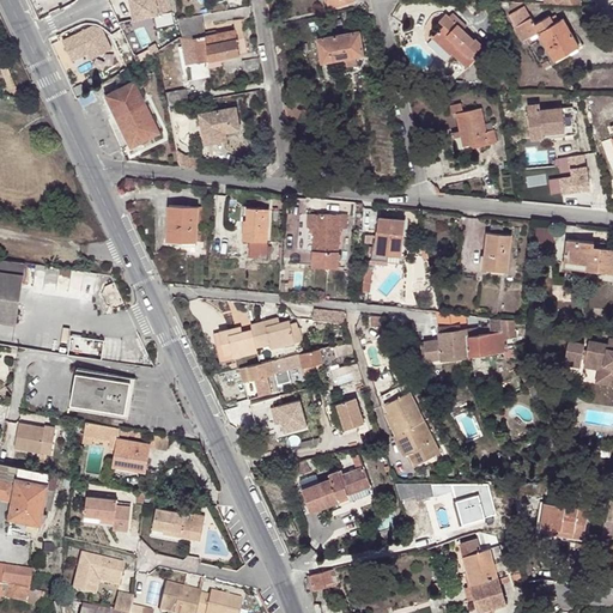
[(170,0),(131,0),(134,19),(155,16),(157,29),(175,25),(170,0)]
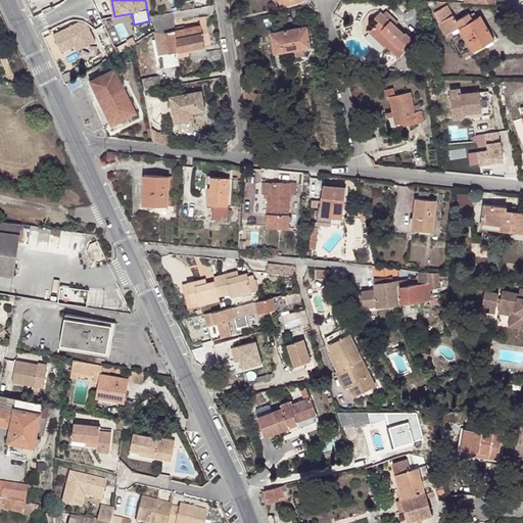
[(459,30),(470,46),(481,39),(483,42),(493,36),(479,15),(475,18),(472,14),(470,15),(468,13),(457,20),(447,7),(434,16),(447,37),(459,30)]
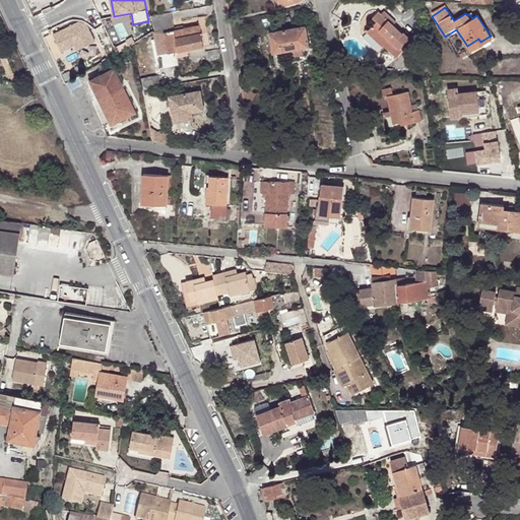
[(153,30),(158,55),(169,53),(165,33),(175,30),(172,11),(150,14),(153,30)]
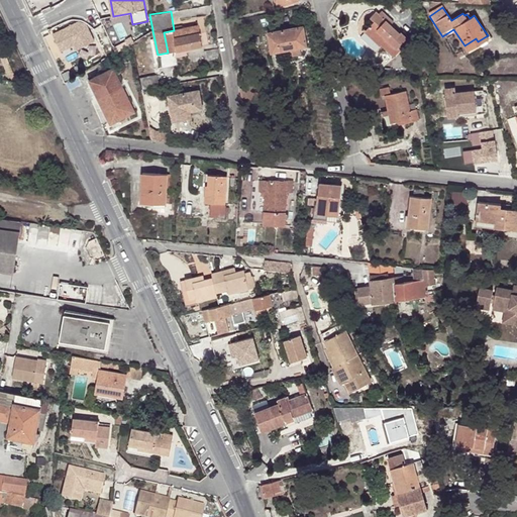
[(373,22),(368,29),(383,43),(381,45),(394,58),(403,47),(399,44),(406,37),(400,31),(399,32),(375,11),(369,18),(373,22)]
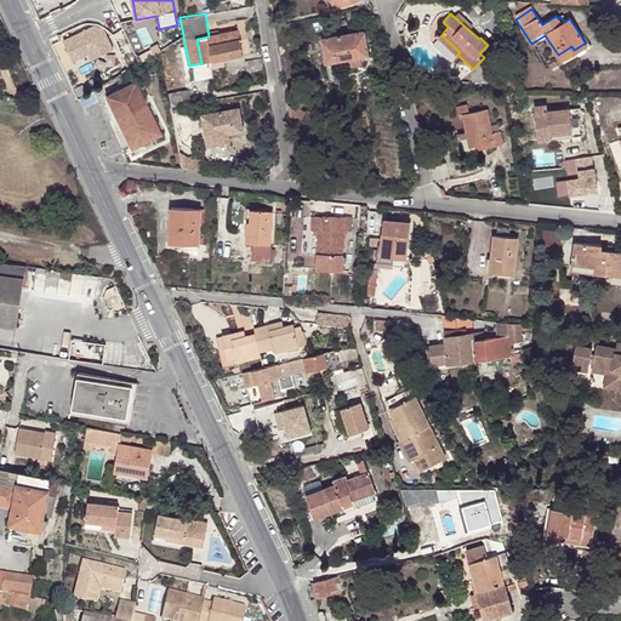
[(439,21),(429,35),(437,40),(446,26),(439,21)]
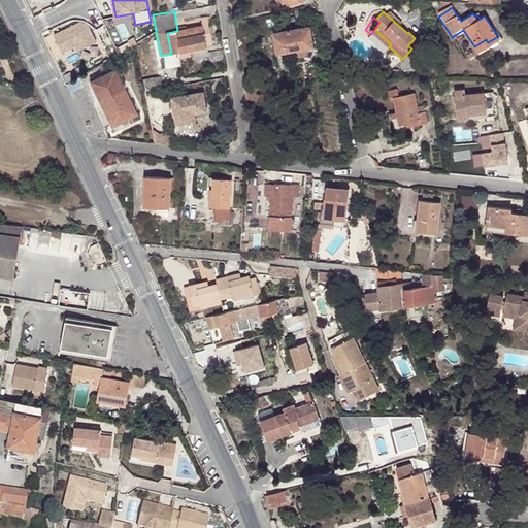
[(80,23),(54,36),(62,53),(75,46),(78,52),(96,43),(88,26),(80,23)]
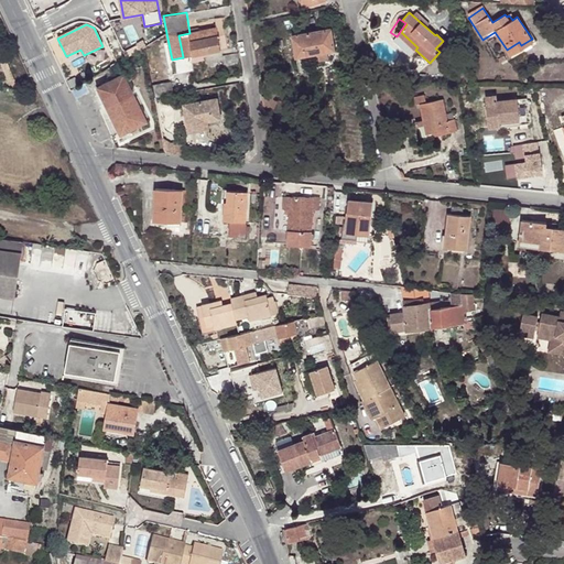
[(194,55),(206,53),(228,50),(224,25),(190,33),(179,35),(183,57),(194,55)]
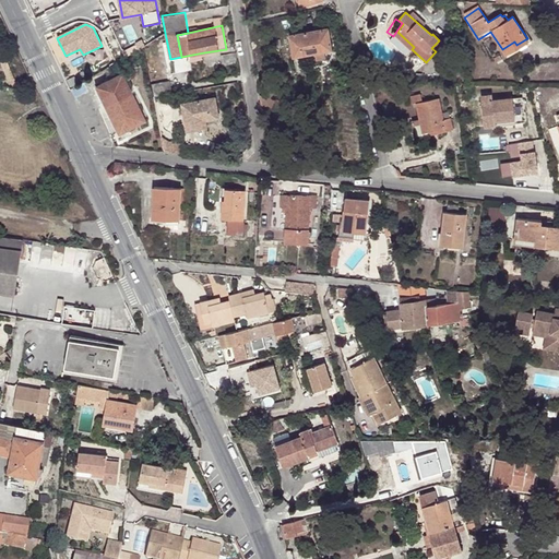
[(333,50),(330,28),(290,35),(294,57),(333,50)]
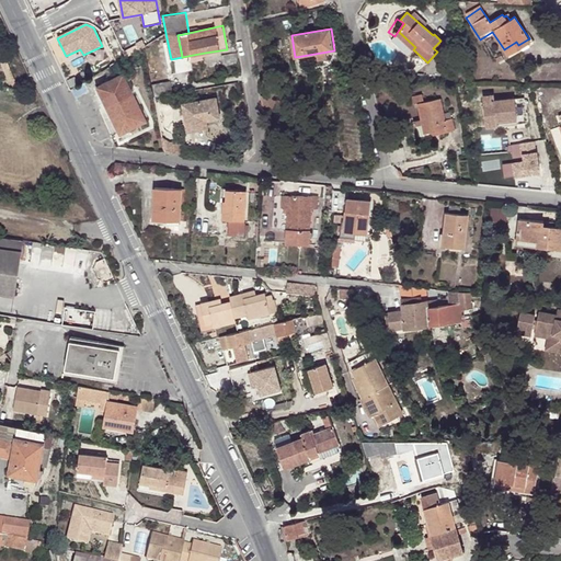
[(415,47),(399,32),(397,34),(413,49),(415,47)]
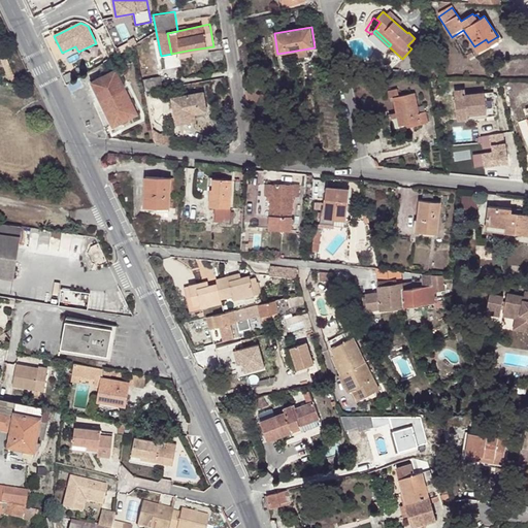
[(486,39),(474,46),(476,50),(488,42),(486,39)]
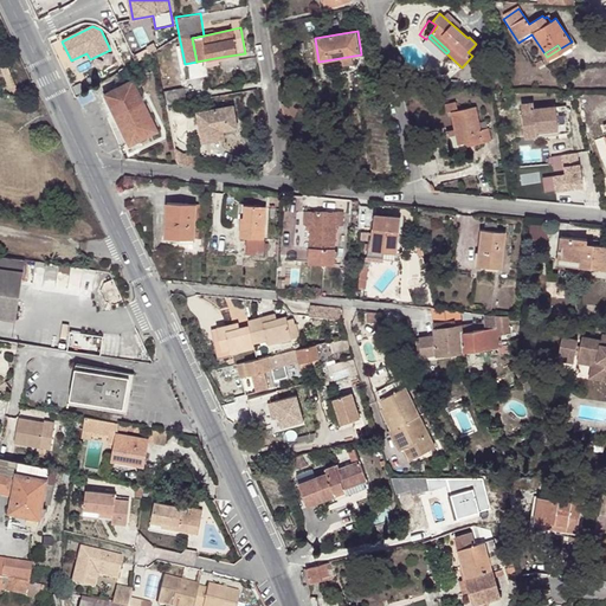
[(223,65),(221,57),(208,59),(211,68),(223,65)]
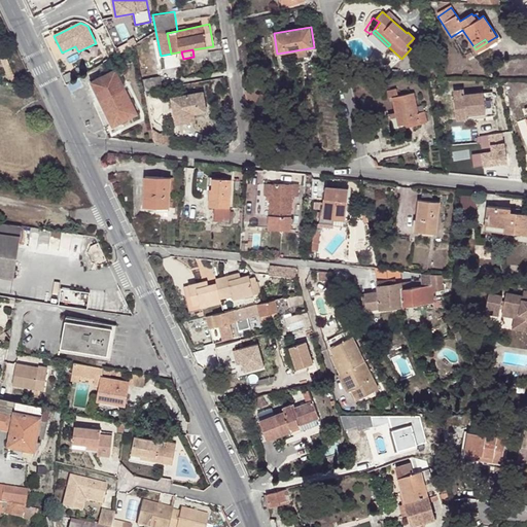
[(208,53),(210,63),(224,60),(223,49),(208,53)]
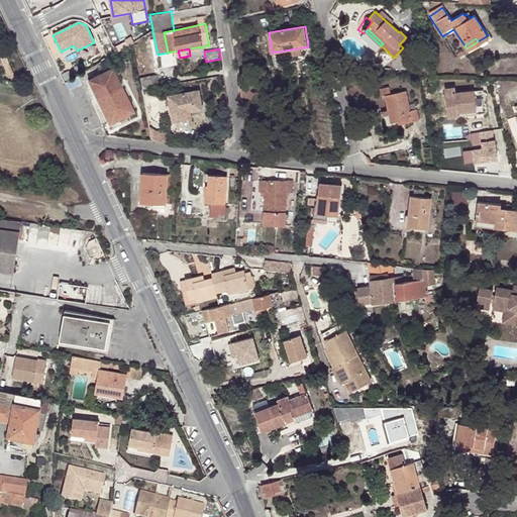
[(424,54),(417,56),(418,61),(412,63),(414,71),(420,70),(422,75),(429,74),(424,54)]
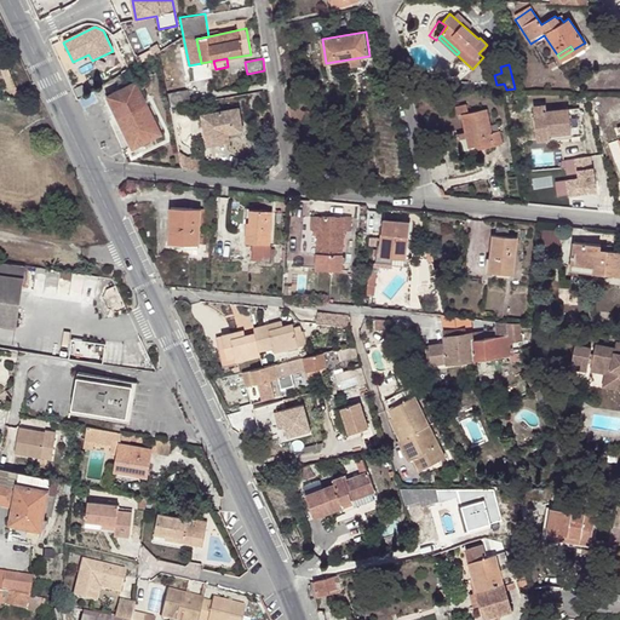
[(165,141),(137,82),(107,97),(136,155),(165,141)]
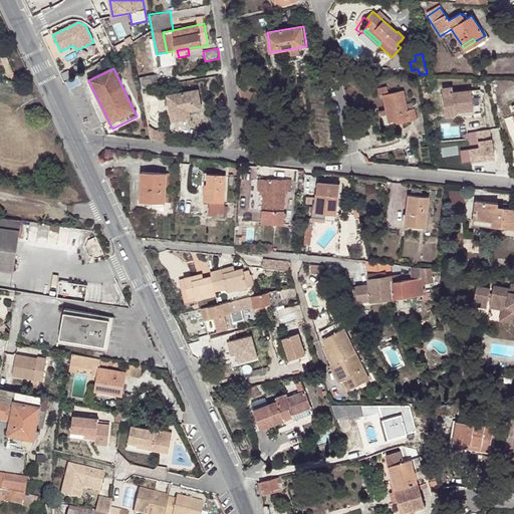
[(158,83),(157,72),(141,75),(142,85),(158,83)]
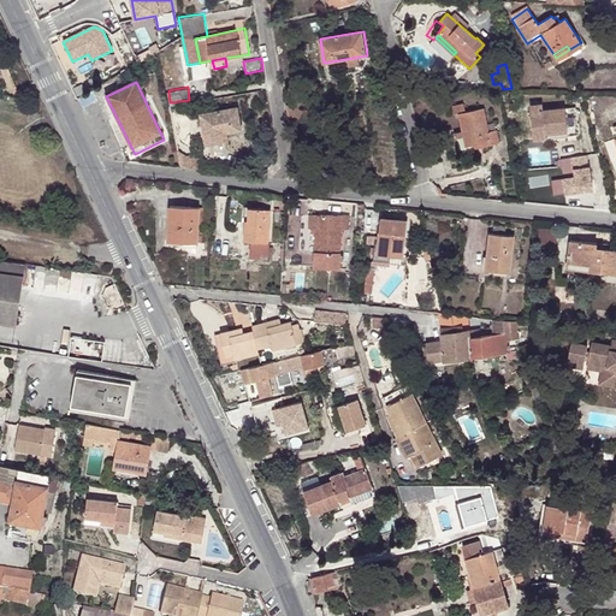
[(223,129),(227,128),(241,125),(237,104),(201,111),(206,136),(224,132),(223,129)]
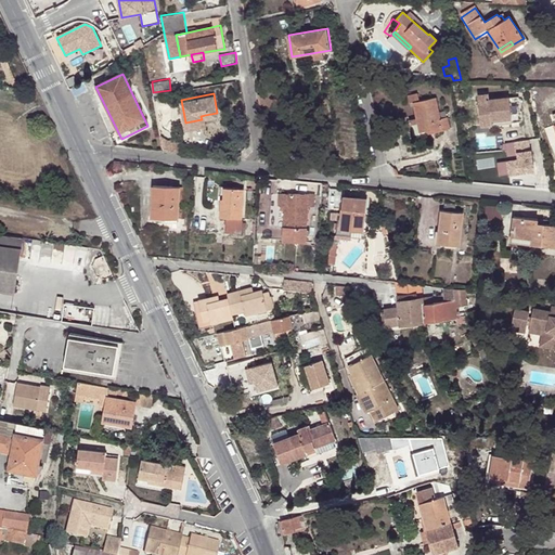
[(418,93),(409,95),(410,104),(414,103),(421,102),(418,93)]
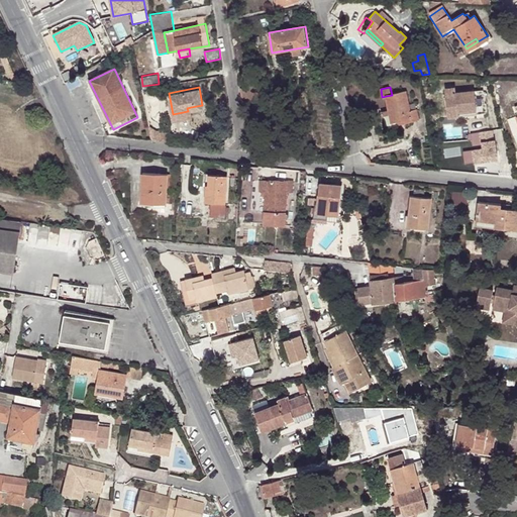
[(457,110),(477,108),(475,91),(456,93),(446,94),(448,116),(458,115),(457,110)]
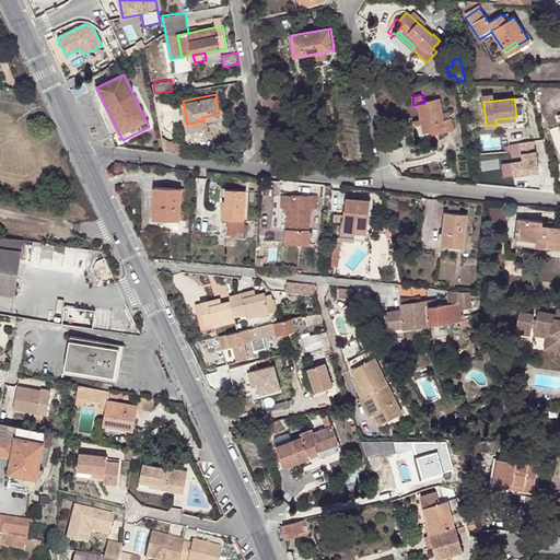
[(444,121),(439,100),(424,103),(418,104),(424,135),(436,131),(438,135),(454,130),(453,120),(444,121)]
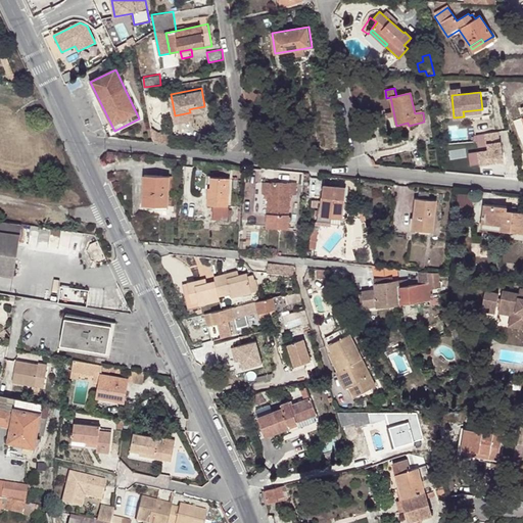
[(194,116),(193,108),(189,109),(190,112),(175,115),(175,121),(194,116)]
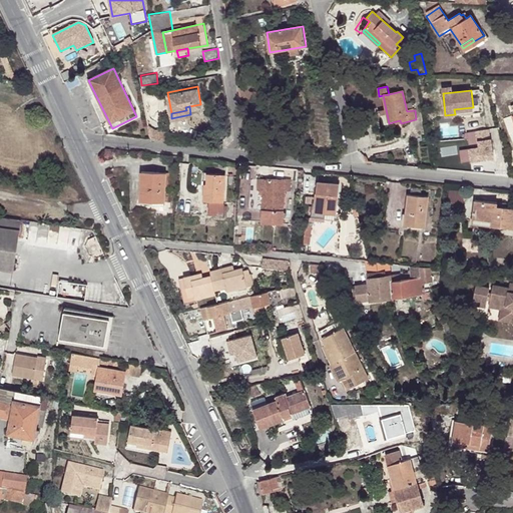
[(166,138),(166,127),(156,129),(148,124),(150,136),(166,138)]
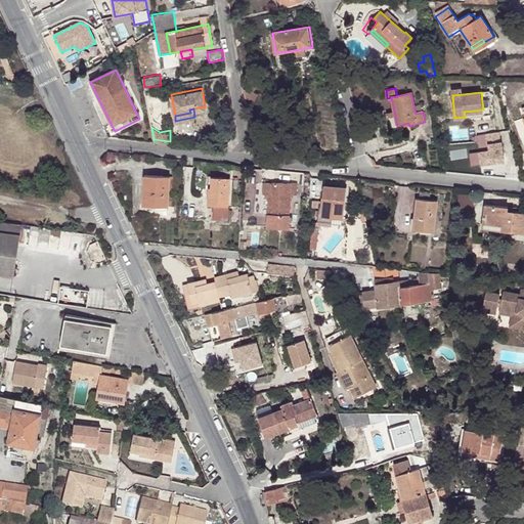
[(379,139),(364,142),(367,156),(381,153),(379,139)]
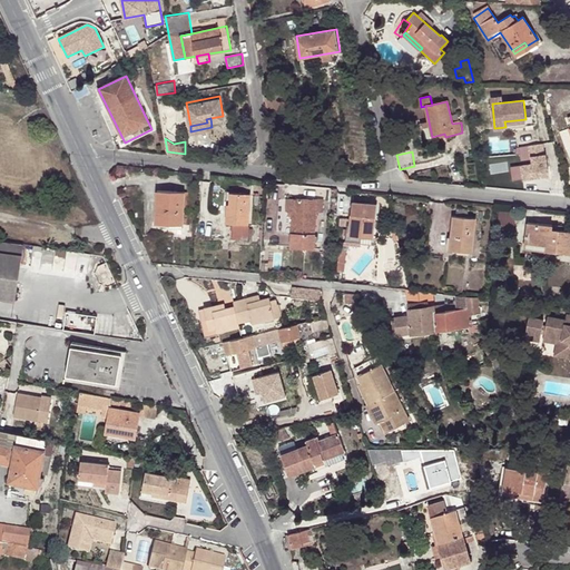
[(160,206),(157,206),(156,222),(170,223),(170,218),(183,219),(185,190),(161,189),(160,206)]
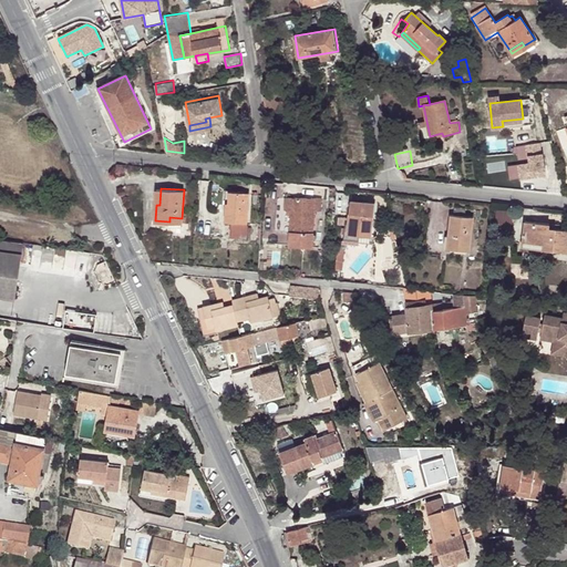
[(251,192),(232,189),(230,200),(228,200),(227,220),(233,220),(232,236),(248,237),(249,218),(251,192)]
